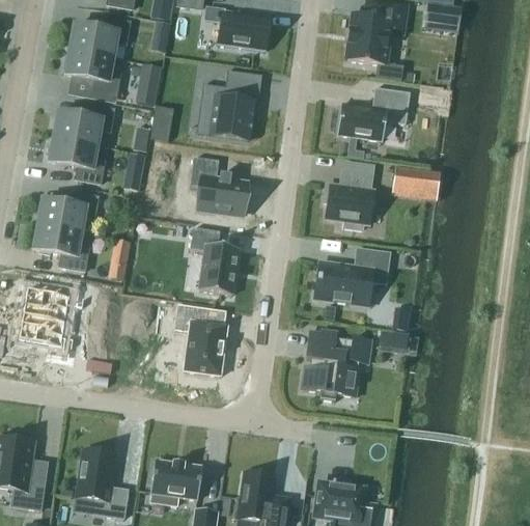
[(354,11),(352,29),(349,29),(349,30),(352,30),(350,39),(347,39),(347,40),(350,42),(347,59),(364,61),(377,62),(385,64),(385,62),(389,29),(401,31),(406,4),(381,1),(374,0),(368,0),(366,14),(364,12),(354,11)]
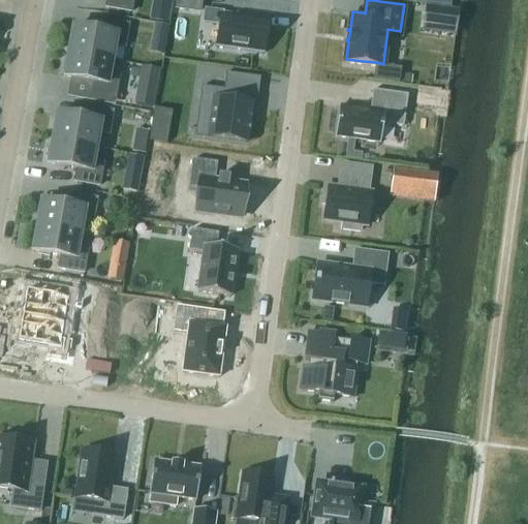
[(447,4),(427,1),(425,16),(445,19),(447,4)]
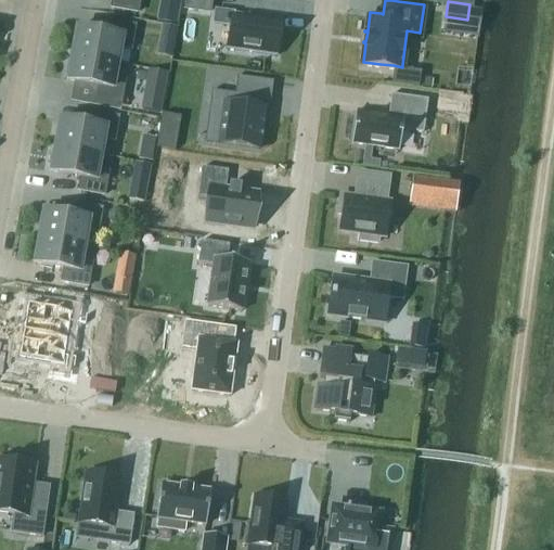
[(216,8),(215,20),(231,22),(228,47),(229,47),(229,46),(275,52),(274,53),(277,53),(282,16),(280,16),(280,18),(249,14),(250,11),(248,10),(247,13),(234,12),(234,10),(216,8)]
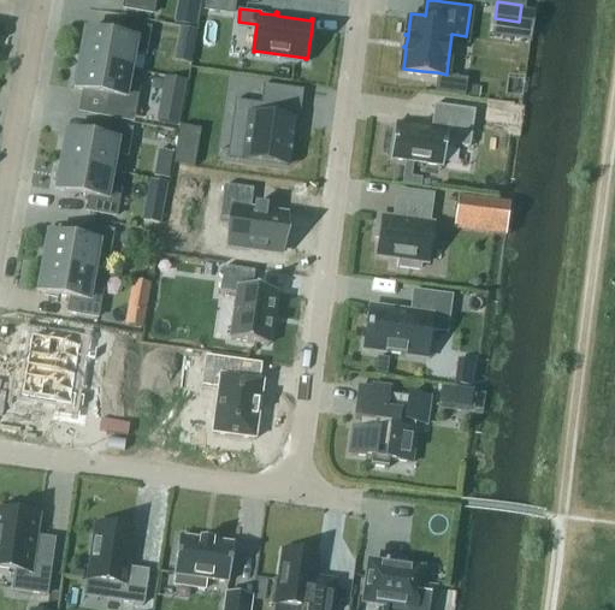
[(83,33),(80,55),(132,65),(135,48),(147,49),(152,24),(123,19),(120,33),(87,28),(86,33),(83,33)]
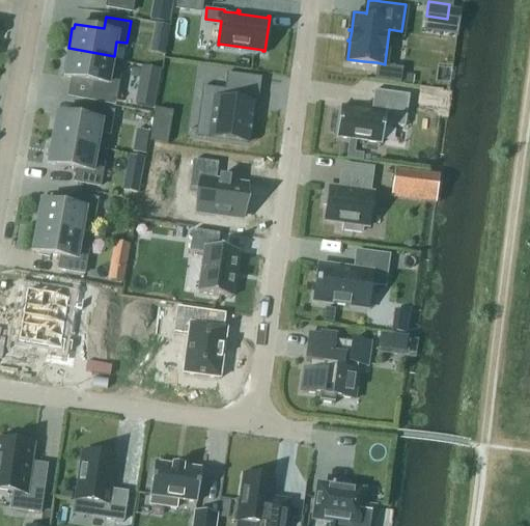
[(170,22),(156,19),(154,31),(168,34),(170,22)]
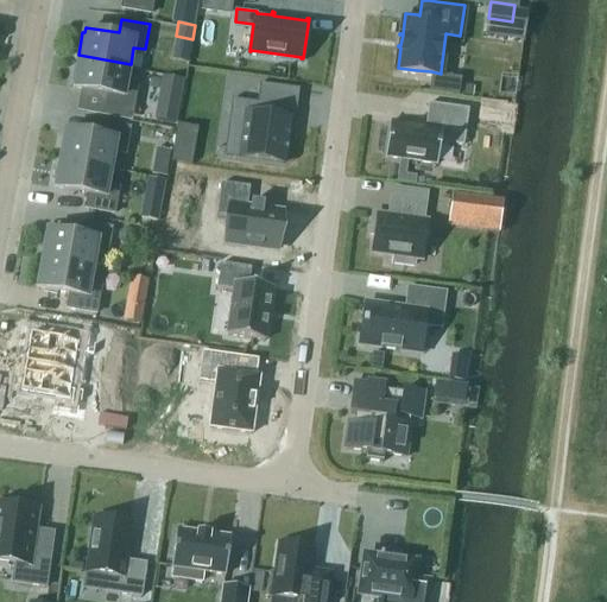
[(131,64),(78,55),(74,78),(76,78),(75,84),(108,90),(106,103),(134,109),(139,83),(127,82),(131,64)]
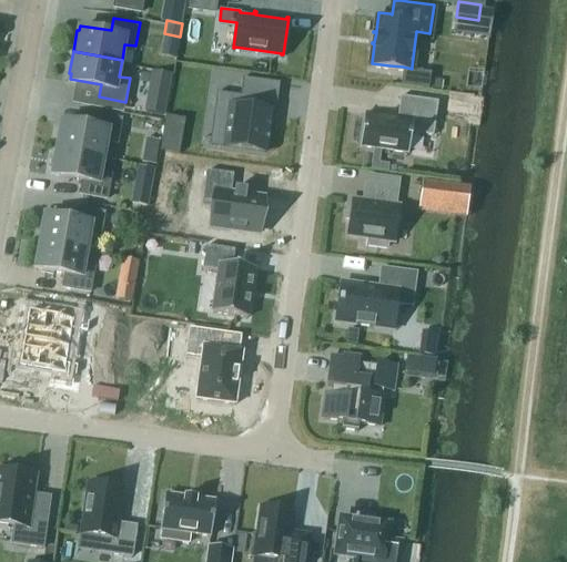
[(211,138),(210,140),(266,147),(270,123),(274,124),(274,122),(271,121),(273,103),(267,103),(270,79),(280,81),(280,79),(243,73),(241,91),(218,89),(218,90),(219,91),(215,112),(230,114),(226,140),(211,138)]
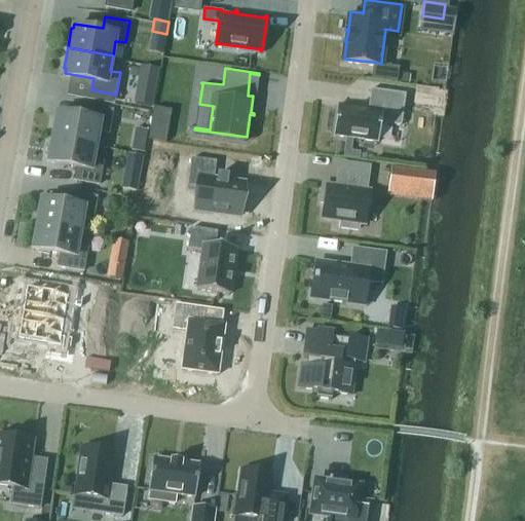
[(374,82),(406,87),(407,81),(375,76),(374,82)]
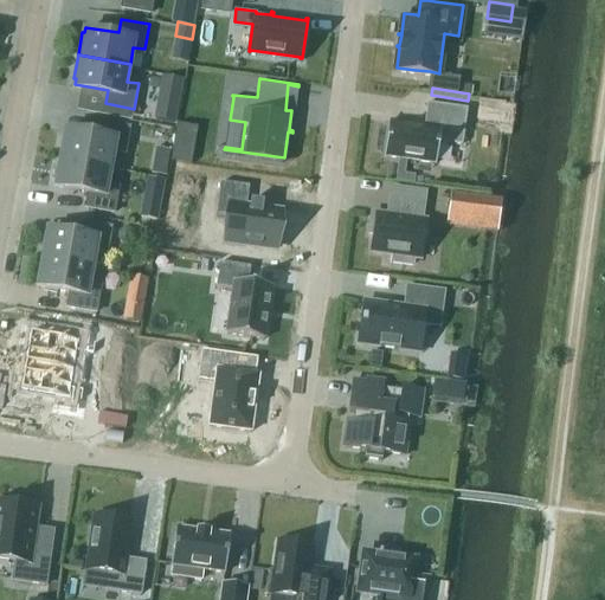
[(161,115),(175,117),(179,92),(165,91),(161,115)]
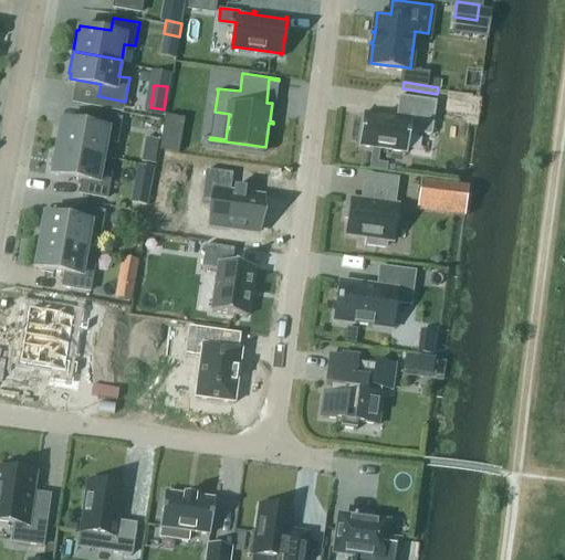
[(471,93),(445,90),(443,98),(470,102),(471,93)]
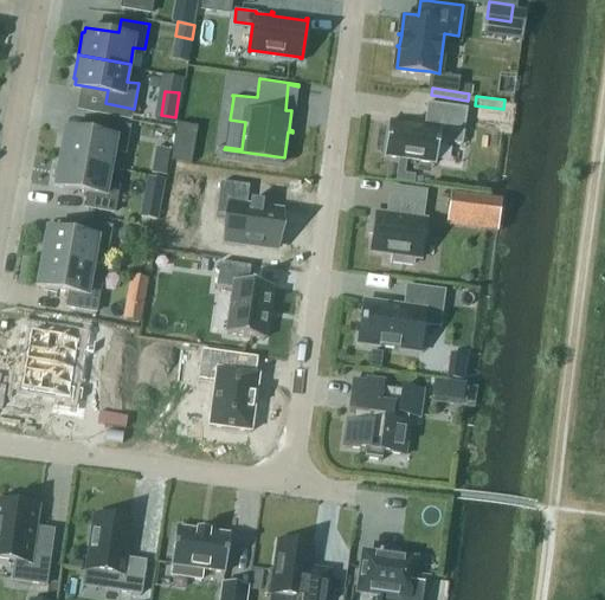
[(425,122),(416,121),(390,116),(385,152),(437,159),(439,137),(463,140),(469,104),(429,98),(425,122)]
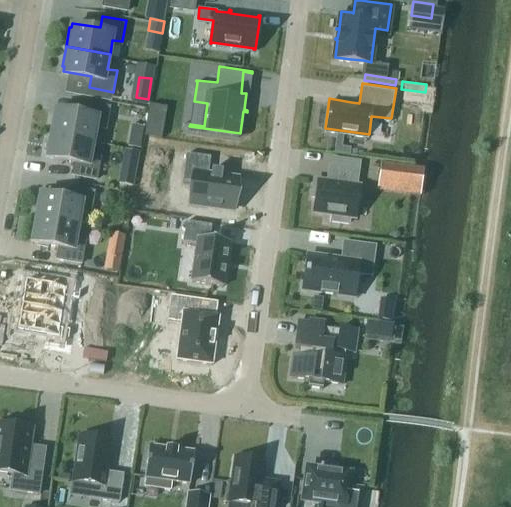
[(54,111),(50,130),(94,138),(97,124),(106,126),(110,104),(86,100),(84,112),(57,107),(56,111),(54,111)]
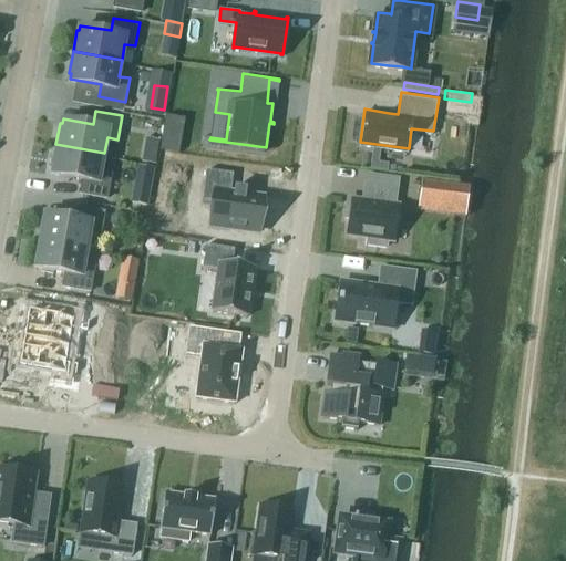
[(104,153),(55,144),(52,166),(54,167),(53,172),(84,177),(82,190),(109,195),(112,170),(102,169),(104,153)]
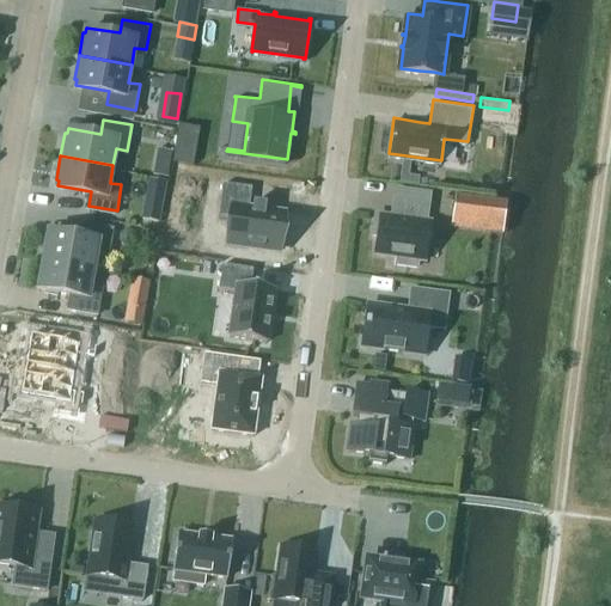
[(267,200),(264,200),(264,201),(255,200),(255,199),(254,199),(252,206),(250,204),(252,184),(224,179),(219,214),(231,216),(228,239),(280,246),(285,209),(266,207),(267,200)]
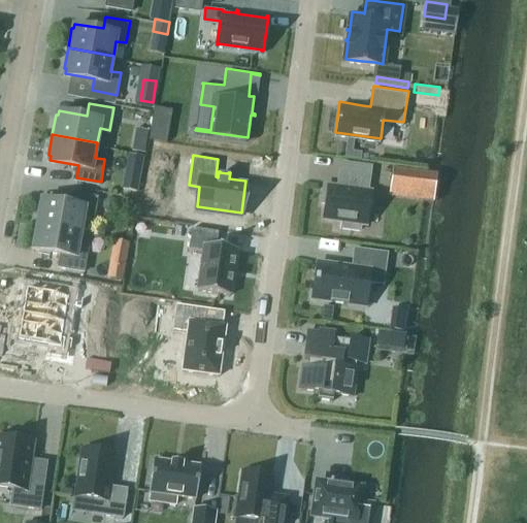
[(370,164),(362,163),(342,160),(338,185),(325,183),(323,199),(326,200),(324,215),(344,218),(343,225),(360,227),(361,220),(367,221),(371,189),(367,189),(370,164)]
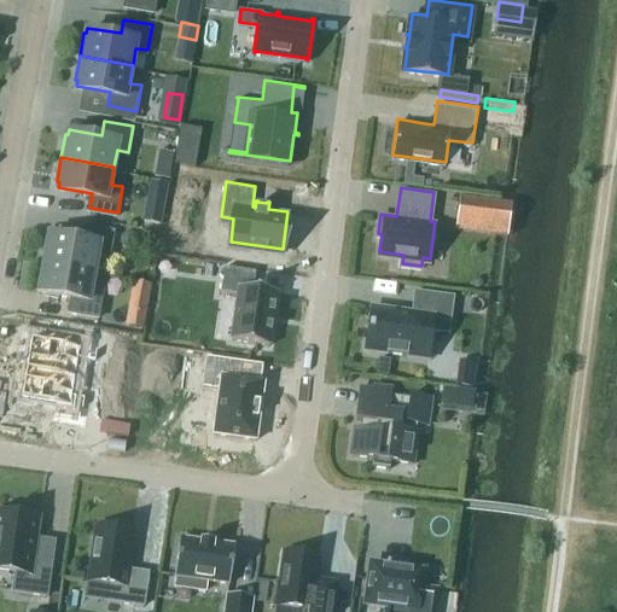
[(459,210),(496,216),(500,197),(461,192),(459,210)]
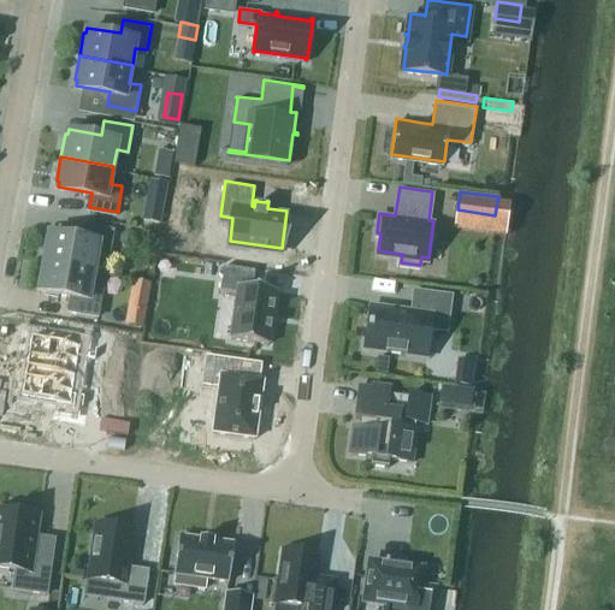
[(147,197),(145,215),(160,218),(164,201),(147,197)]
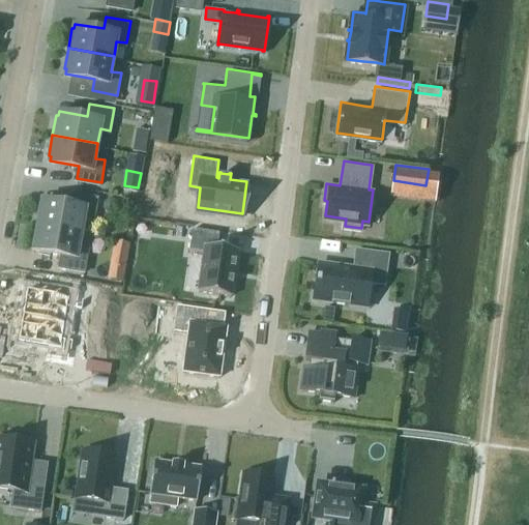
[(39,202),(36,222),(82,231),(85,215),(94,217),(98,195),(74,191),(71,203),(42,198),(42,202),(39,202)]
